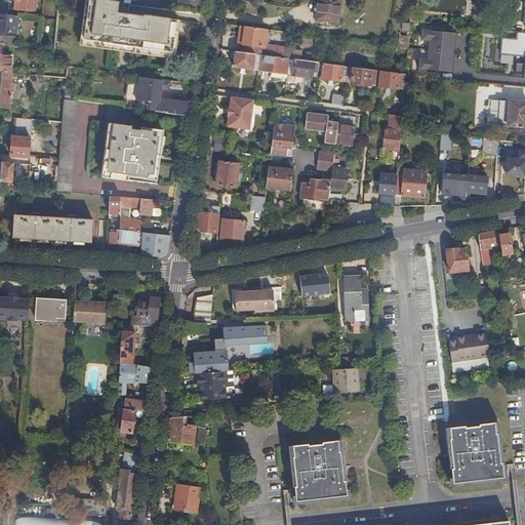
[(15,0),(21,1),(19,10),(32,11),(32,10),(35,10),(36,0),(15,0)]
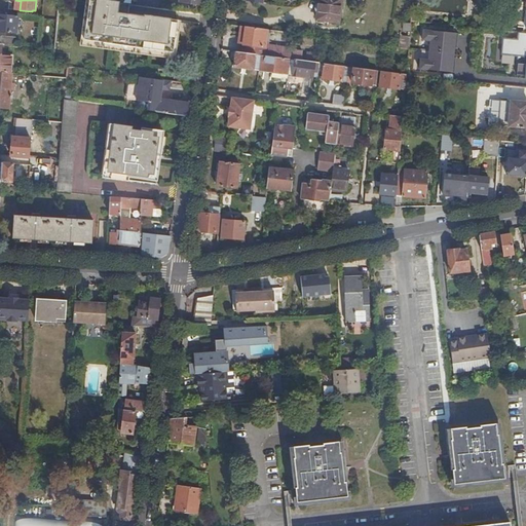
[(89,25),(91,0),(85,0),(80,45),(176,59),(181,21),(174,20),(172,37),(175,37),(173,51),(84,39),(86,24),(89,25)]
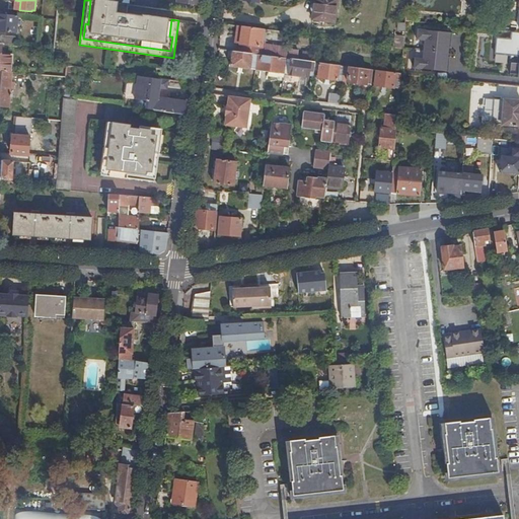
[(117,3),(97,0),(90,0),(88,24),(85,23),(83,39),(170,51),(172,36),(169,36),(171,19),(142,15),(142,17),(128,15),(116,13),(117,3)]
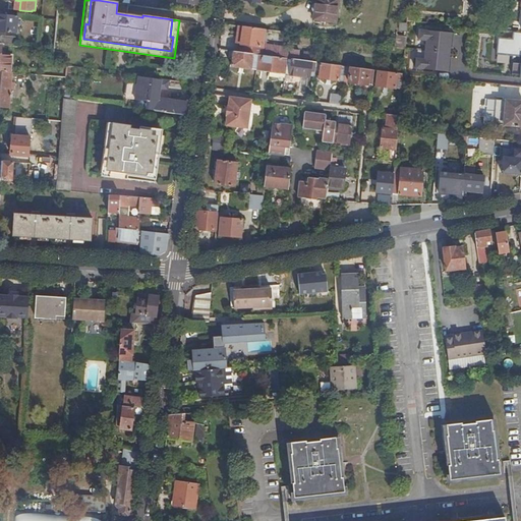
[(135,0),(135,5),(158,8),(158,0),(135,0)]
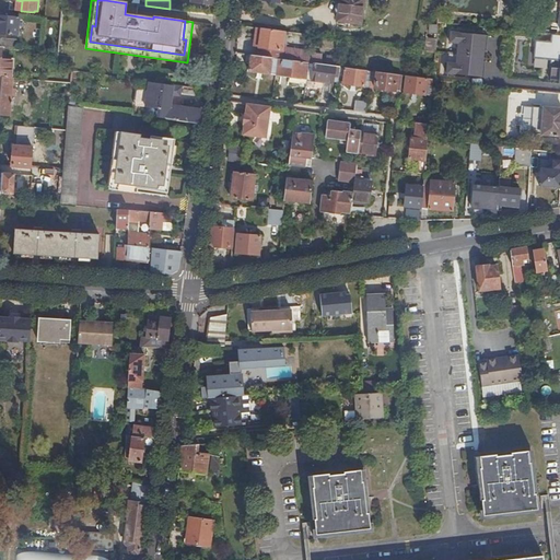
[(363,0),(339,0),(337,21),(345,22),(345,26),(349,27),(350,22),(361,23),(363,0)]
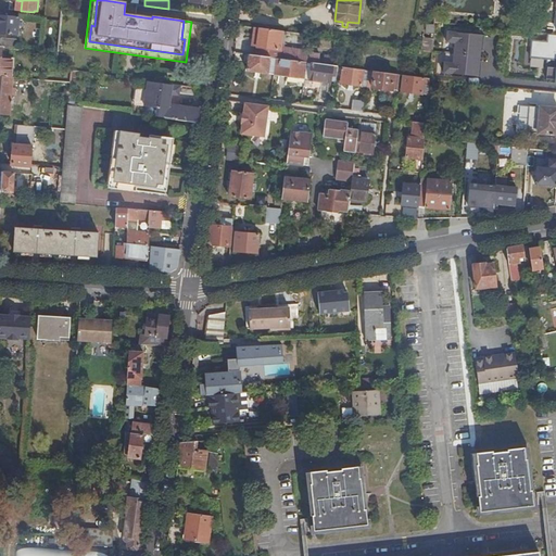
[(138,4),(125,3),(124,14),(137,16),(138,4)]
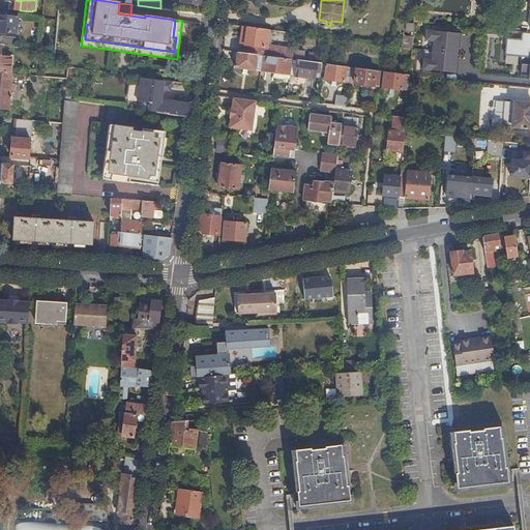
[(18,16),(0,15),(0,31),(17,33),(18,16)]
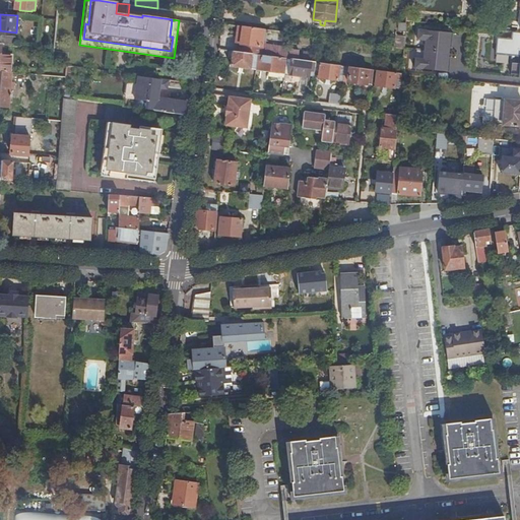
[(267,29),(238,25),(236,43),(239,43),(238,52),(258,55),(287,59),(293,59),(299,60),(300,51),(286,49),(286,47),(265,44),(263,44),(264,33),(267,34),(267,29)]
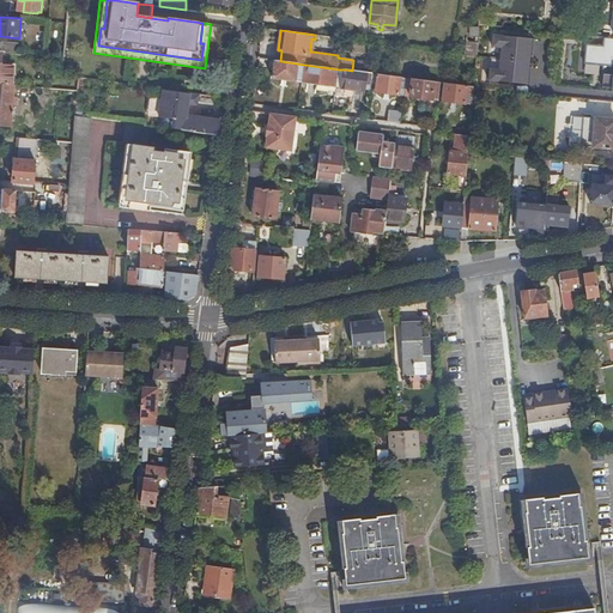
[(1,42),(0,50),(18,52),(18,43),(1,42)]
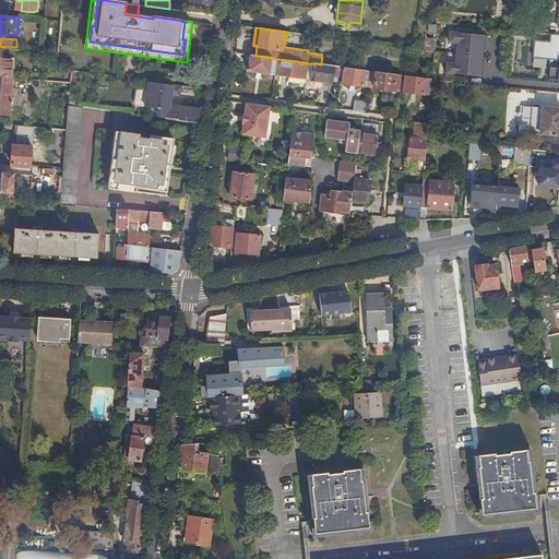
[(0,76),(11,78),(12,61),(0,61),(1,50),(0,49),(0,76)]
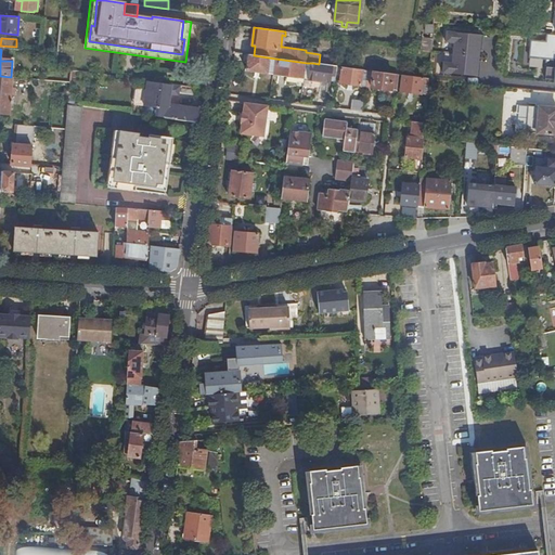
[(554,52),(554,50),(541,49),(539,75),(553,76),(554,52)]
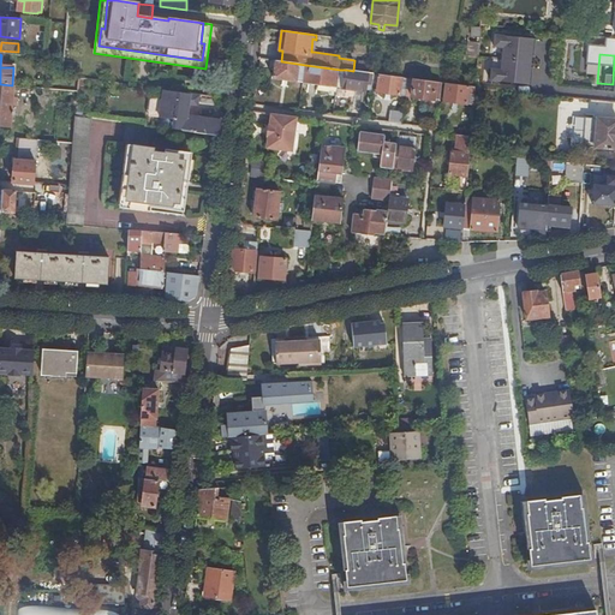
[(476,87),(478,58),(469,55),(466,87),(476,87)]
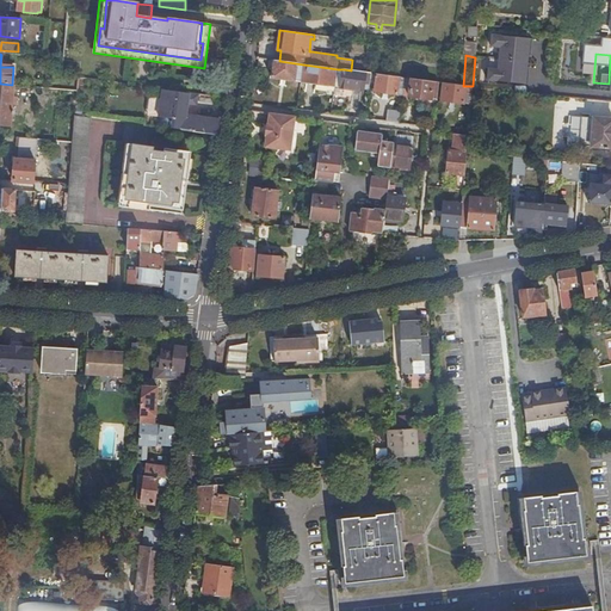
[(279,61),(270,60),(269,69),(273,71),(272,79),(295,81),(295,82),(301,82),(303,65),(279,61)]
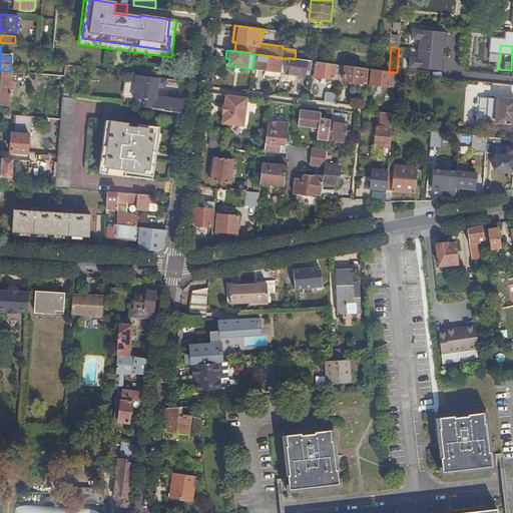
[(254,54),(252,69),(265,71),(264,76),(281,78),(284,58),(254,54)]
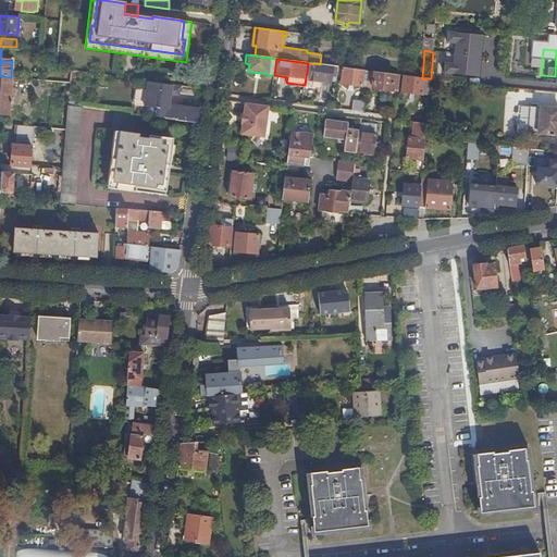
[(320,64),(313,63),(311,79),(332,83),(332,76),(337,76),(339,67),(320,64)]
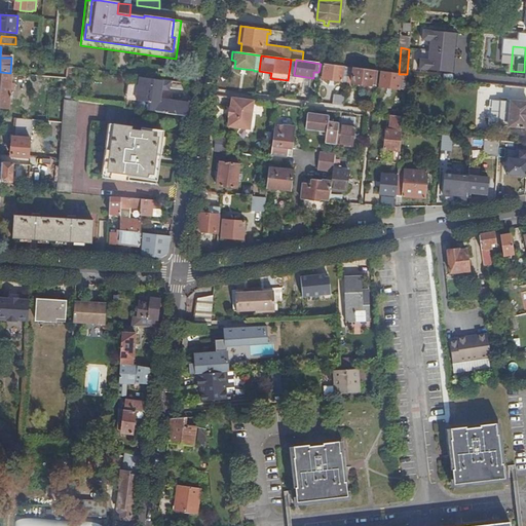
[(347,82),(349,67),(326,64),(323,79),(347,82)]
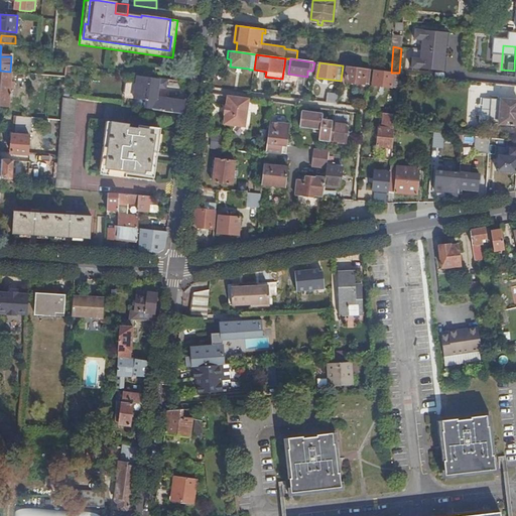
[(369,85),(371,70),(348,67),(346,82),(369,85)]
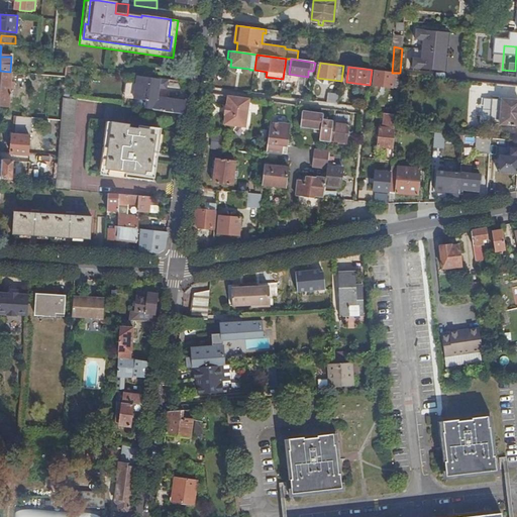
[(12,82),(12,72),(10,72),(0,71),(0,105),(9,106),(11,88),(13,88),(14,83),(12,82)]
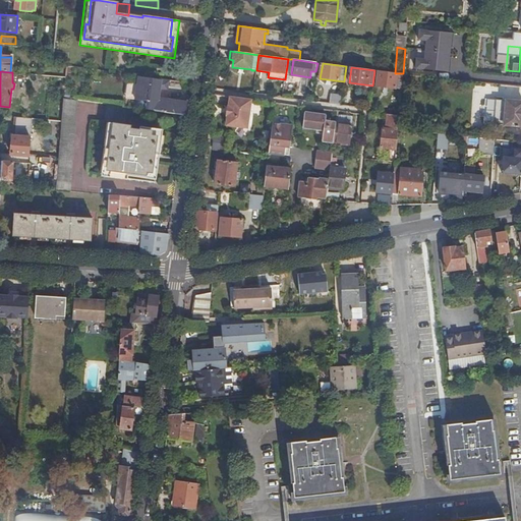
[(403,73),(395,73),(379,71),(377,87),(395,89),(396,79),(402,80),(403,74),(403,73)]
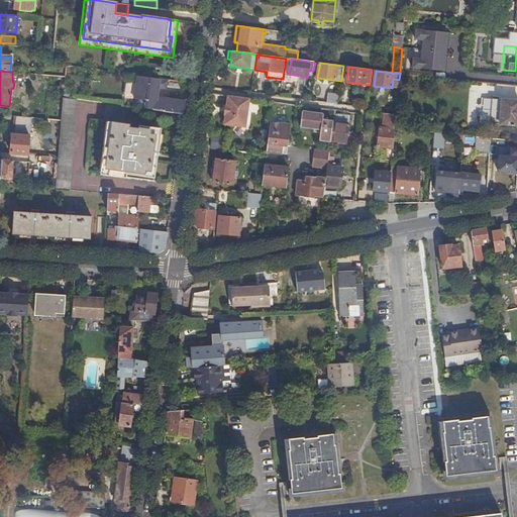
[(160,79),(137,76),(136,84),(134,99),(146,101),(145,108),(184,113),(185,102),(164,99),(164,103),(156,102),(157,97),(160,79)]
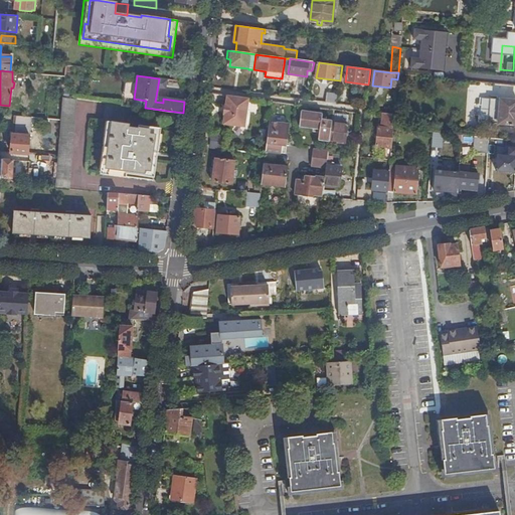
[(134,99),(136,83),(126,81),(124,97),(134,99)]
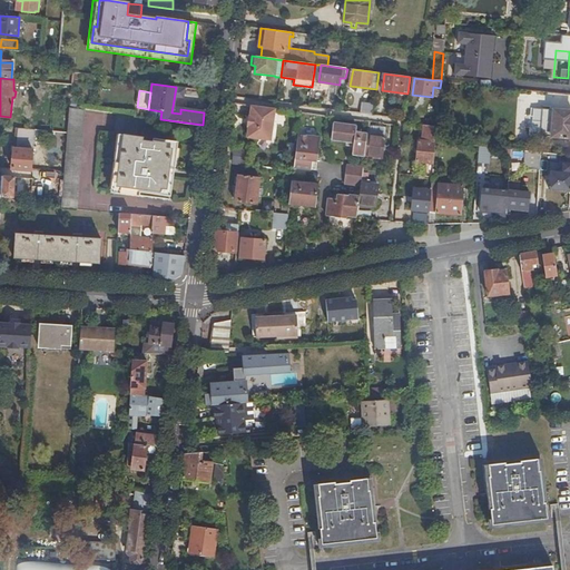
[(362,102),(361,112),(373,115),(374,104),(362,102)]
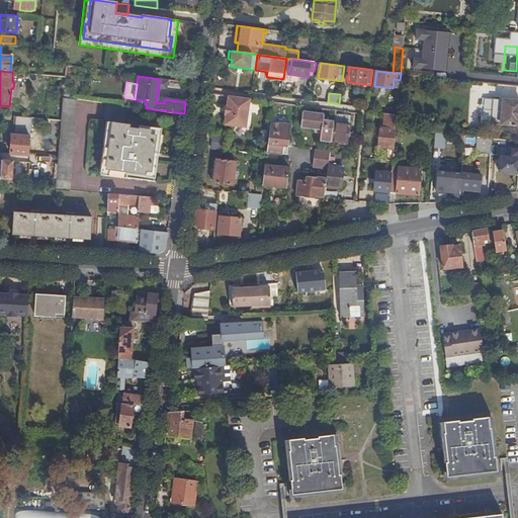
[(250,99),(230,96),(229,104),(227,104),(226,114),(227,114),(226,123),(246,126),(250,99)]
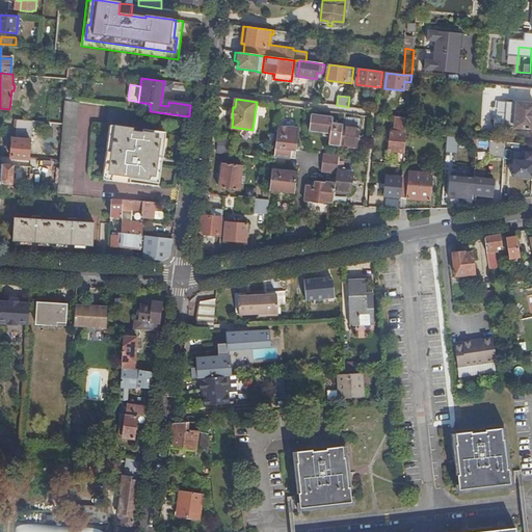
[(79,102),(64,100),(62,133),(57,190),(57,193),(72,195),(79,102)]
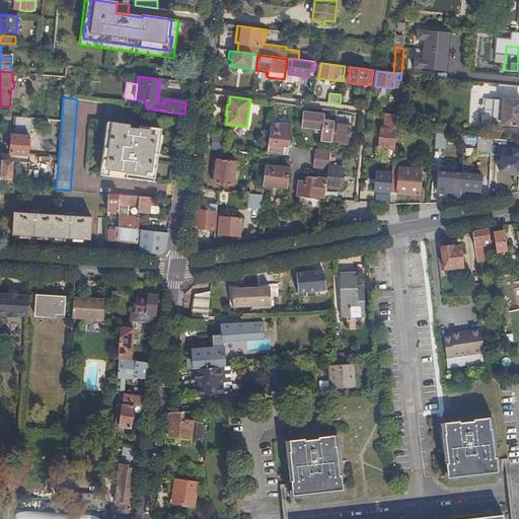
[(518,100),(504,99),(503,116),(497,116),(498,107),(501,107),(502,99),(484,98),(482,123),(518,125),(518,100)]
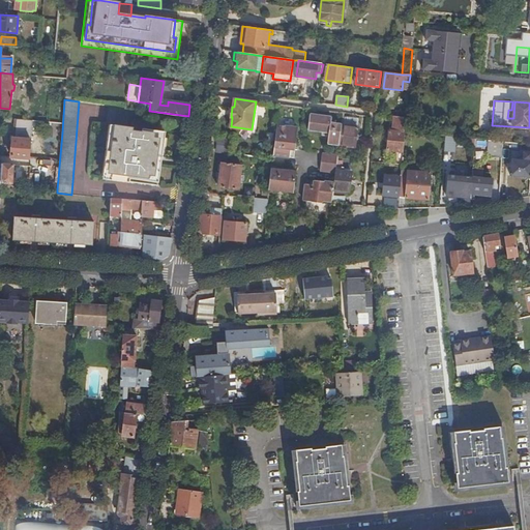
[(128,108),(108,106),(106,123),(113,124),(109,162),(112,162),(110,179),(129,181),(130,175),(136,175),(136,179),(153,181),(154,166),(155,163),(152,163),(153,156),(160,156),(163,147),(157,146),(159,130),(144,128),(144,131),(131,129),(133,126),(125,125),(128,108)]
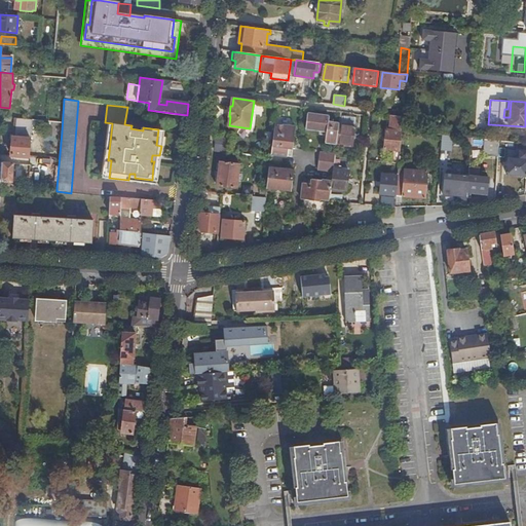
[(337,144),(340,124),(329,123),(330,116),(308,113),(306,128),(327,132),(326,142),(337,144)]
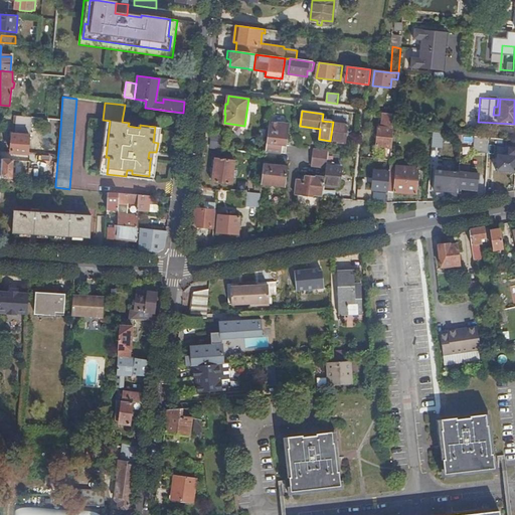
[(393,129),(394,114),(383,113),(381,128),(378,127),(375,159),(390,160),(393,129)]
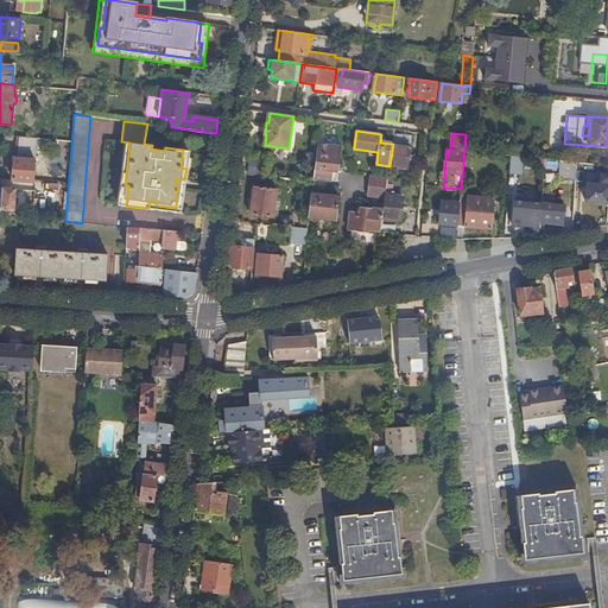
[(13,179),(35,181),(38,138),(18,135),(13,179)]
